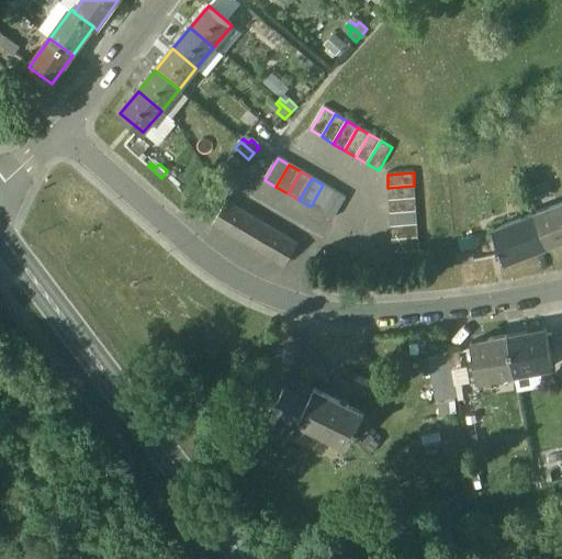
[(323,185),(311,207),(322,213),(335,192),(323,185)]
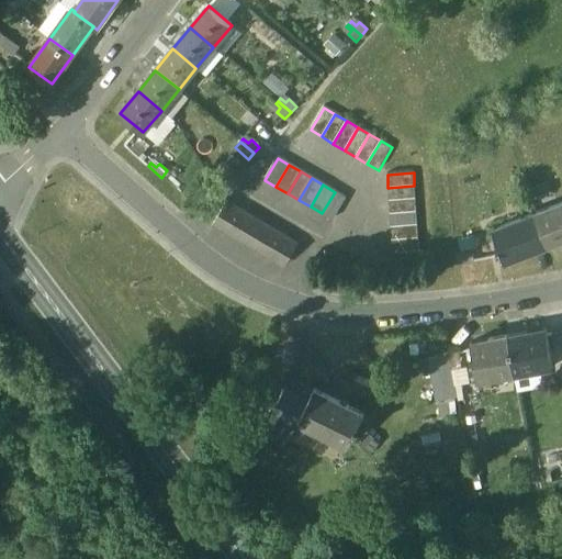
[(414,186),(388,188),(389,201),(415,199),(414,186)]
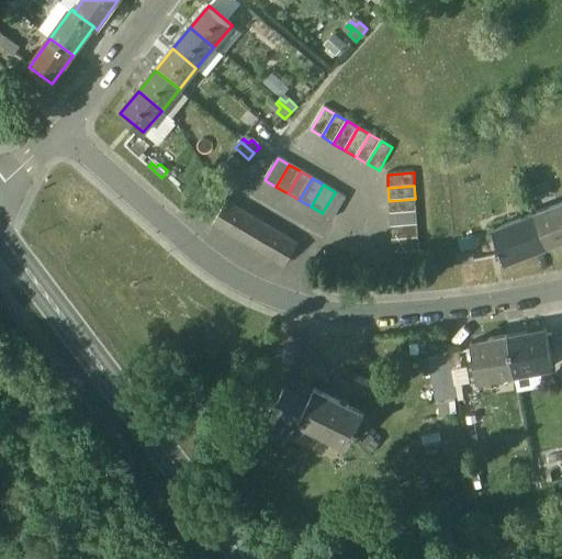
[(346,199),(335,192),(322,213),(333,221),(346,199)]
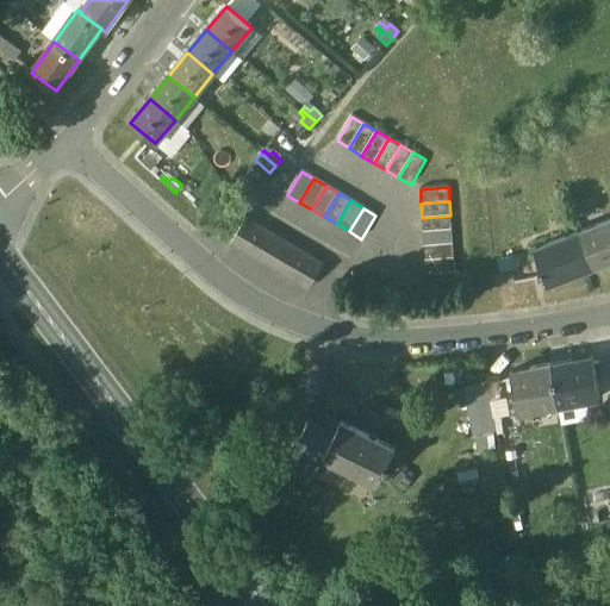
[(450,216),(422,218),(423,232),(452,230),(450,216)]
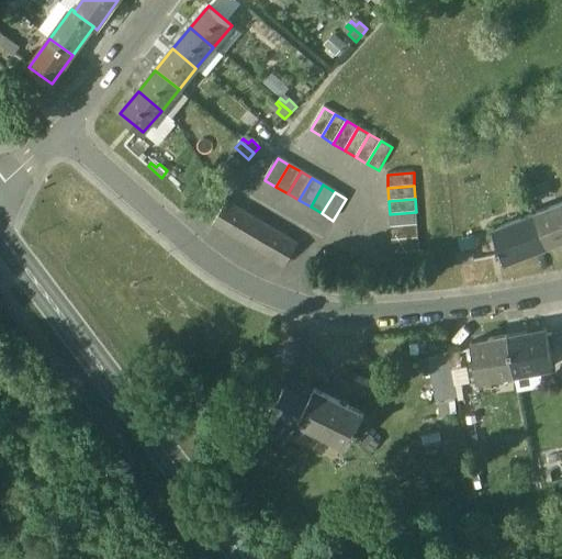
[(236,209),(226,203),(214,224),(224,230),(236,209)]
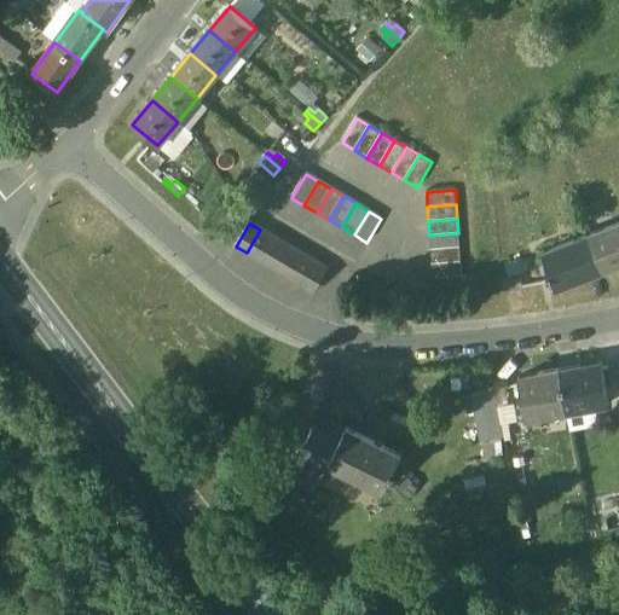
[(618,225),(589,236),(601,271),(618,264),(618,225)]
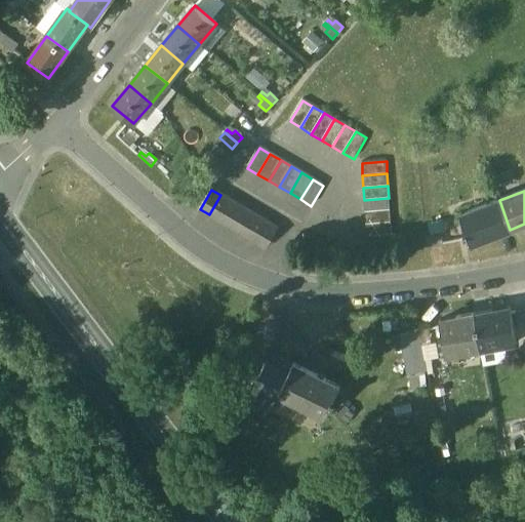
[(220,195),(209,214),(218,221),(231,201),(220,195)]
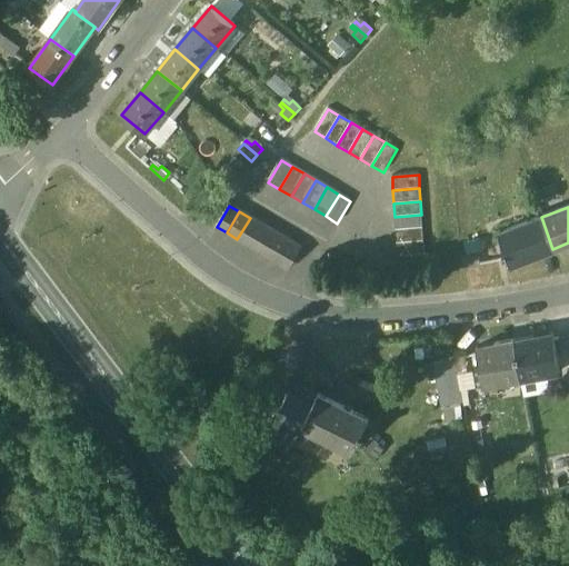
[(421,215),(395,217),(396,230),(422,228),(421,215)]
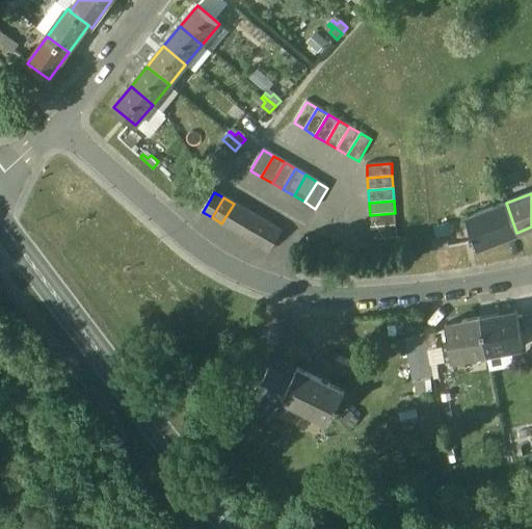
[(516,233),(506,203),(467,218),(473,234),(471,235),(472,239),(474,238),(478,247),(516,233)]
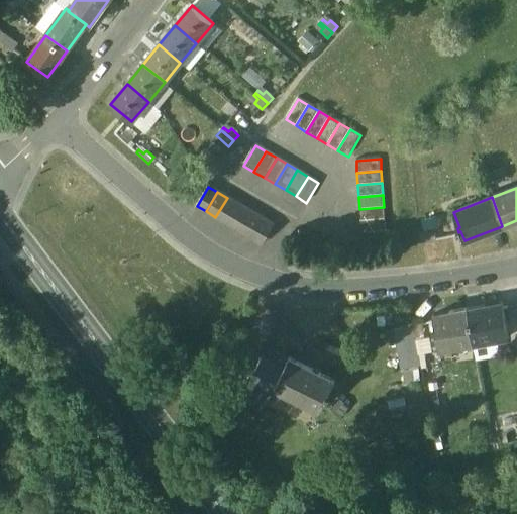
[(227,198),(215,217),(225,222),(236,203),(227,198)]
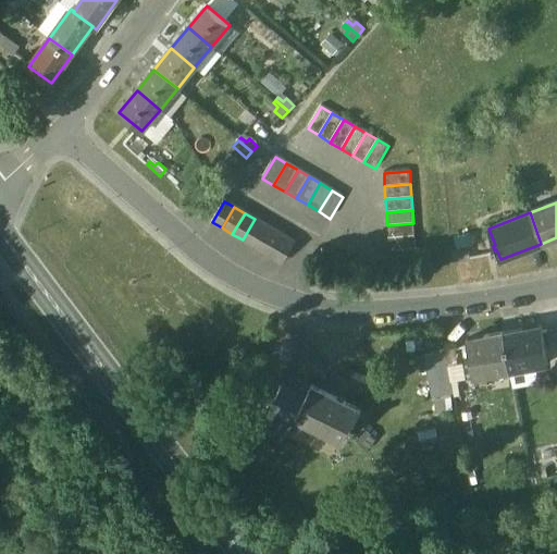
[(255,219),(243,239),(252,246),(264,225),(255,219)]
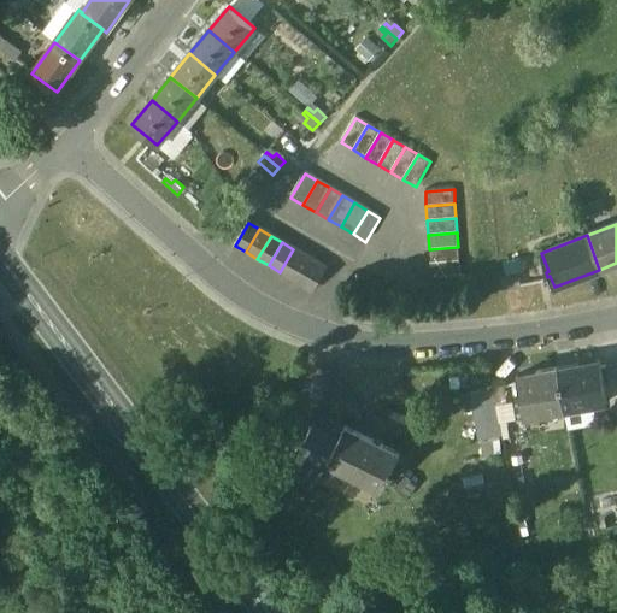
[(458,247),(429,249),(430,264),(459,261),(458,247)]
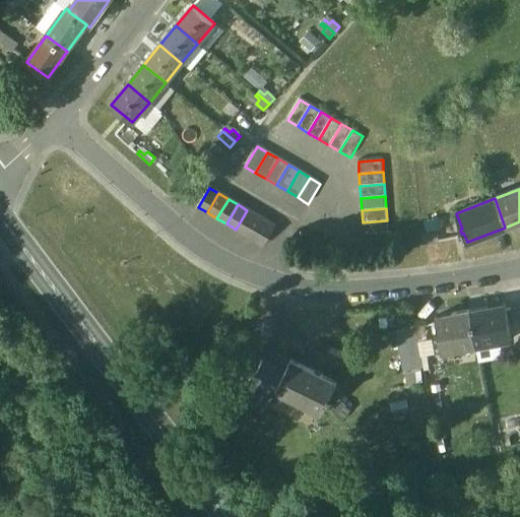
[(247,210),(236,230),(245,235),(256,215),(247,210)]
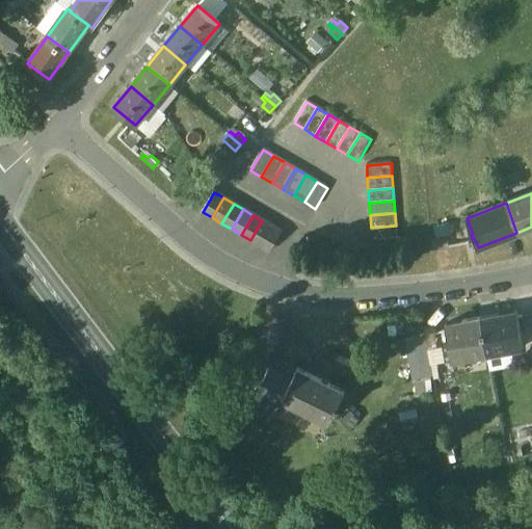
[(262,220),(250,240),(261,246),(272,227),(262,220)]
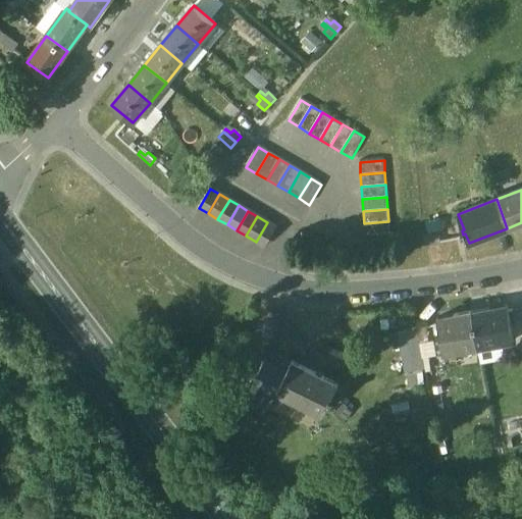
[(388,221),(364,223),(365,236),(389,234),(388,221)]
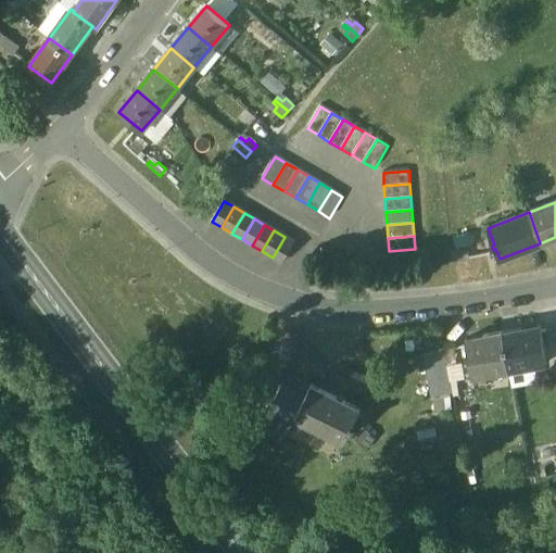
[(285,237),(273,258),(282,263),(294,242),(285,237)]
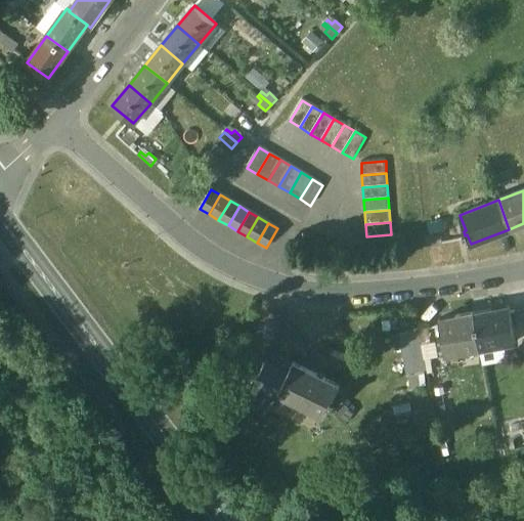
[(391,234),(366,236),(367,249),(392,247),(391,234)]
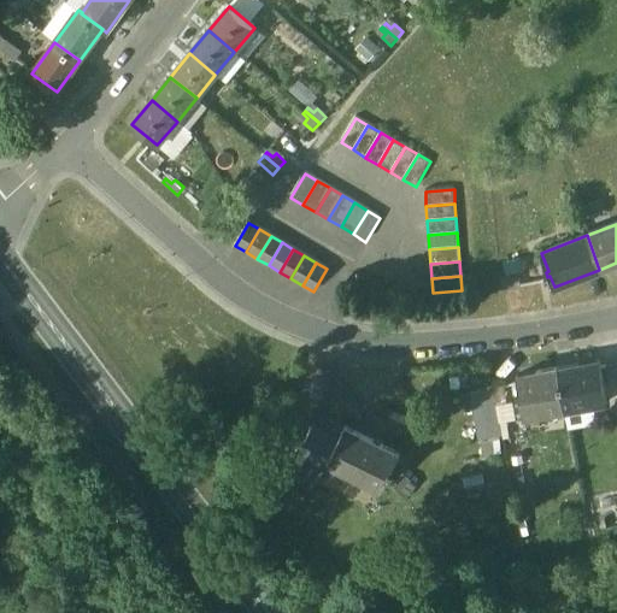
[(512,278),(500,281),(503,290),(521,287),(519,282),(512,283),(512,278)]
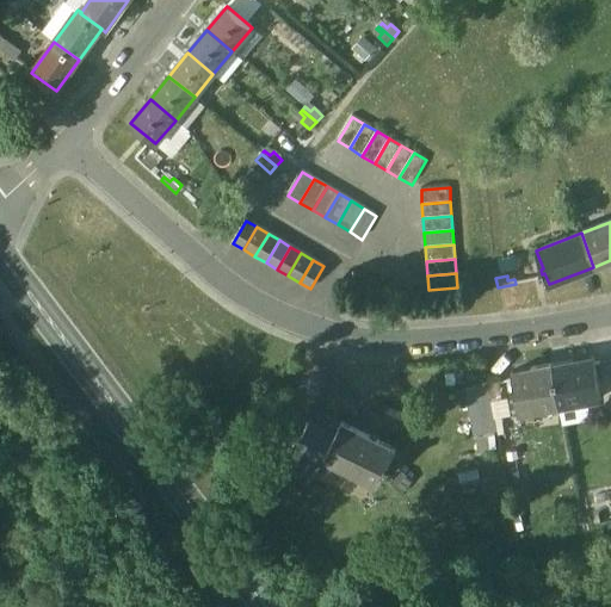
[(593,358),(553,365),(560,406),(600,398),(593,358)]
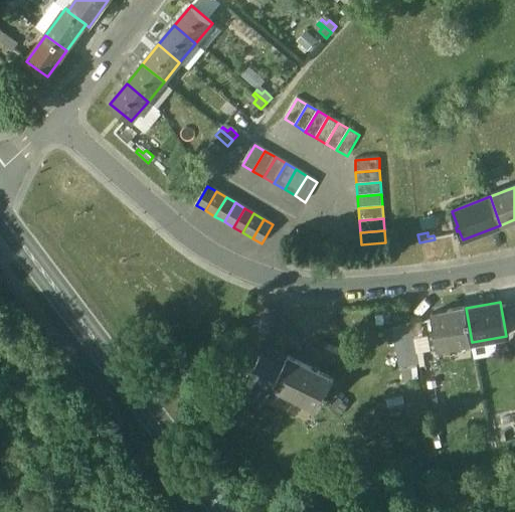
[(466,308),(432,314),(438,348),(472,342),(466,308)]
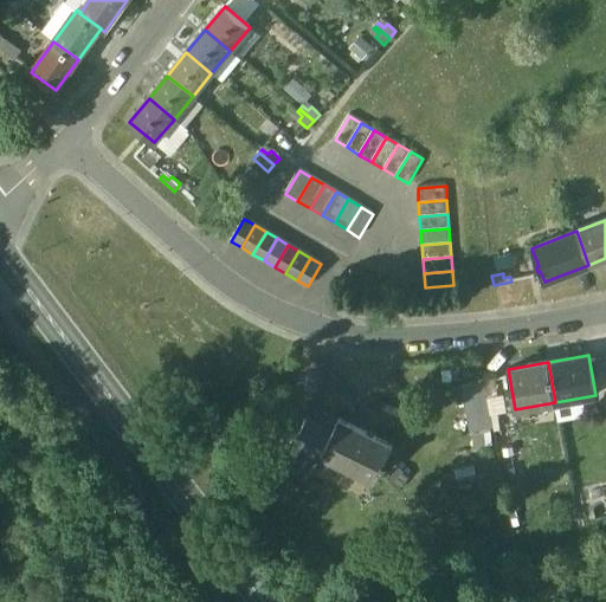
[(489,399),(485,380),(465,383),(474,433),(494,431),(489,399)]
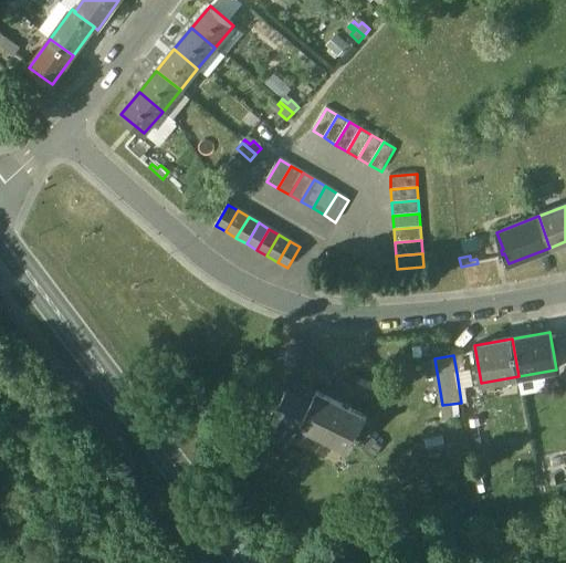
[(463,362),(459,363),(458,355),(453,355),(457,373),(465,371),(463,362)]
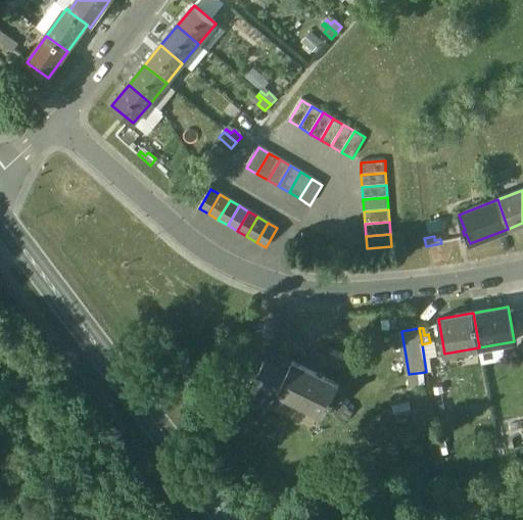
[(266,360),(252,386),(266,392),(279,368),(279,367),(266,360)]
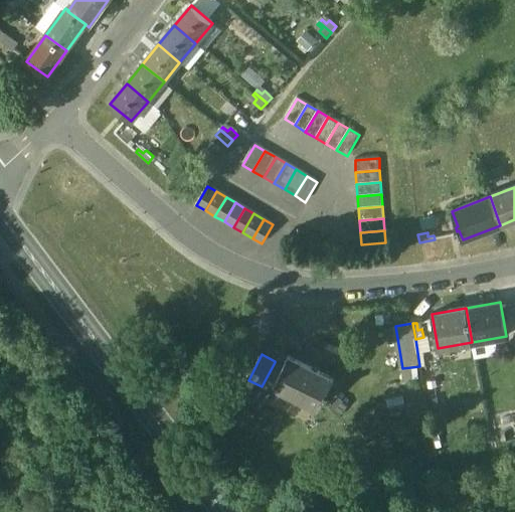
[(334,379),(288,356),(280,374),(274,385),(275,386),(319,408),(325,396),(326,396),(329,391),(328,391),(334,379)]
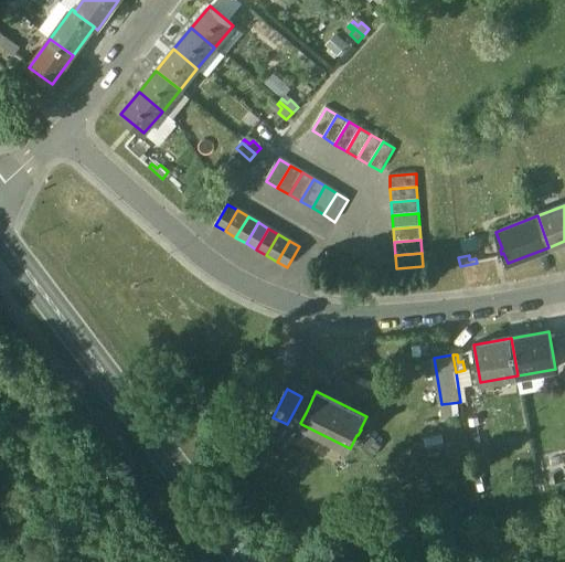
[(301,398),(287,424),(298,430),(301,424),(300,423),(307,411),(301,409),(306,400),(301,398)]
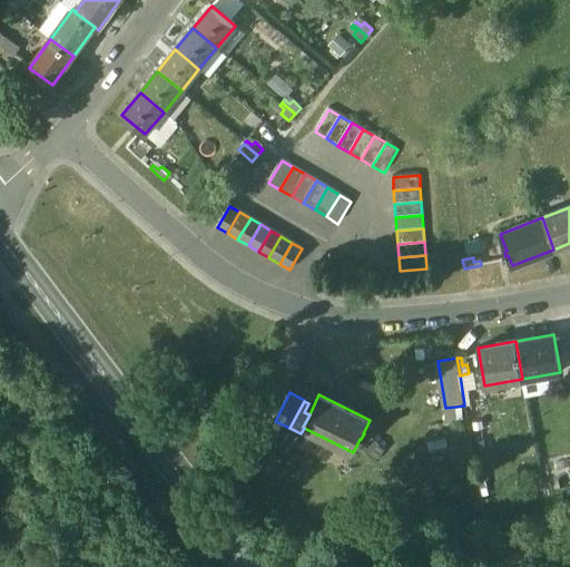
[(313,406),(308,403),(304,412),(310,414),(313,406)]
